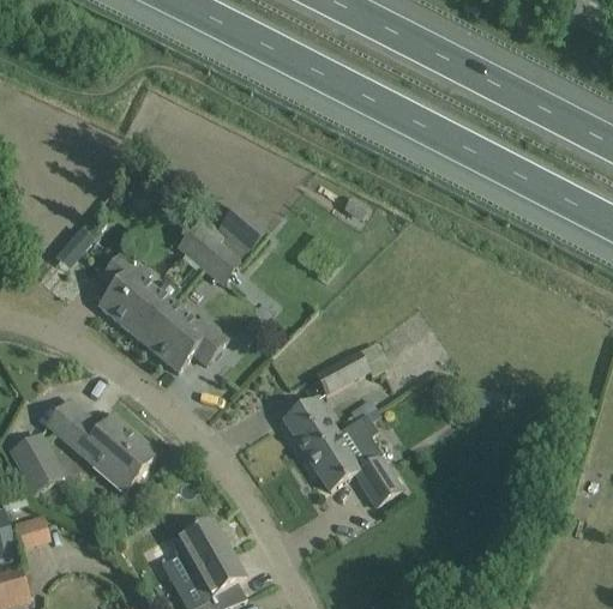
[(199,267),(227,236),(203,216),(175,248),(199,267)]
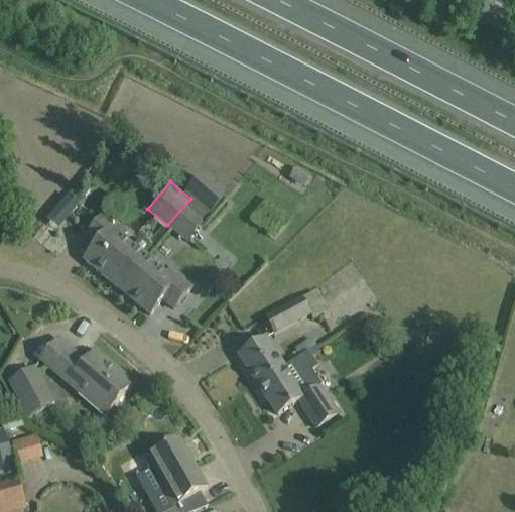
[(209,215),(190,199),(167,225),(186,241),(209,215)]
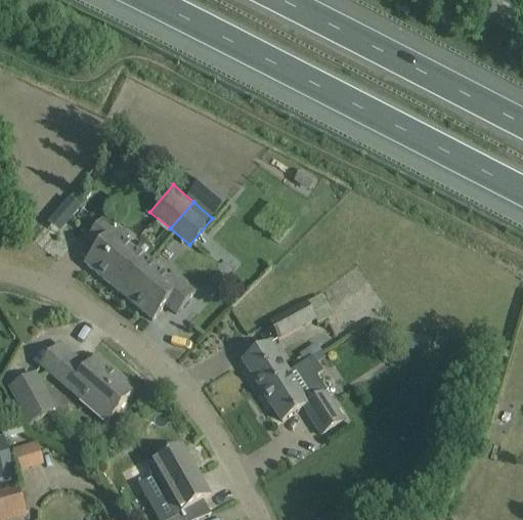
[(144,259),(154,249),(145,241),(140,241),(133,250),(122,241),(129,232),(107,214),(88,237),(89,239),(92,234),(102,243),(85,262),(118,291),(144,259)]
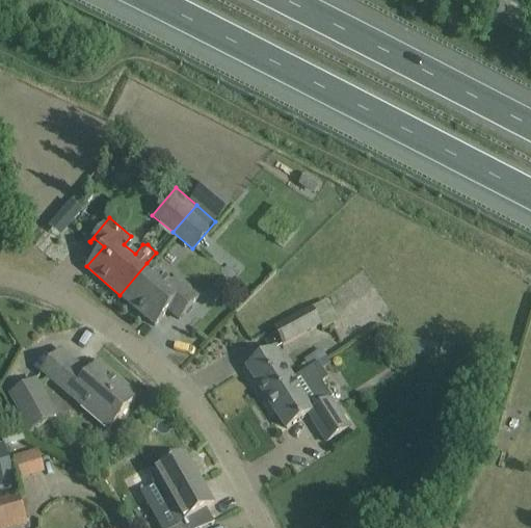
[(147,263),(120,295),(154,323),(170,302),(181,311),(177,316),(178,317),(198,293),(177,274),(169,283),(147,263)]
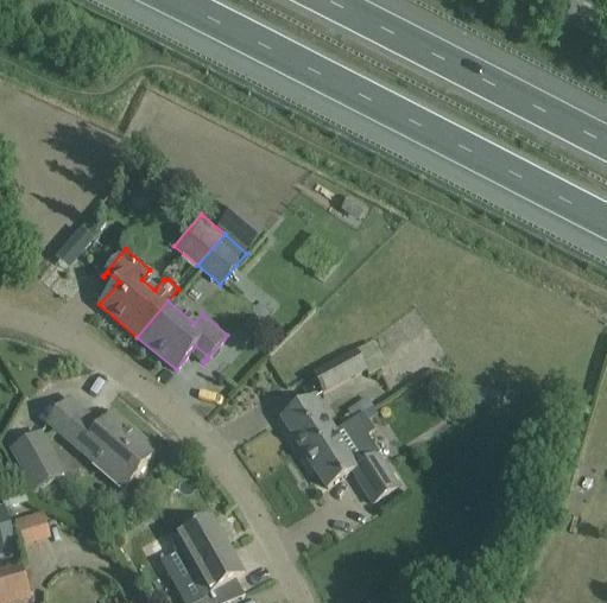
[(367,374),(383,366),(370,341),(355,348),(354,348),(311,372),(322,391),(364,368),(367,374)]
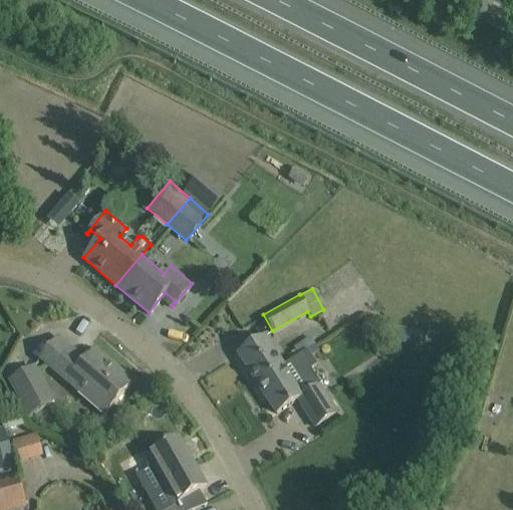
[(85,359),(69,346),(57,335),(39,356),(79,391),(82,386),(108,408),(132,381),(94,349),(85,359)]
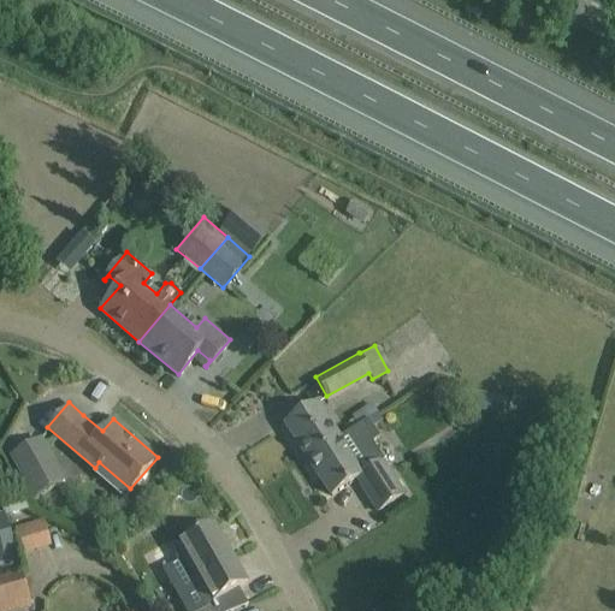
[(338,438),(315,403),(285,422),(307,457),(338,438)]
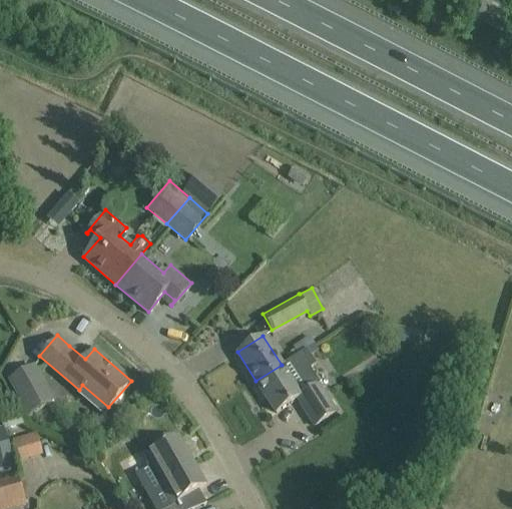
[(282,365),(256,381),(276,411),(297,397),(314,424),(331,414),(337,409),(309,366),(315,362),(310,355),(306,349),(297,355),(294,356),(282,365)]
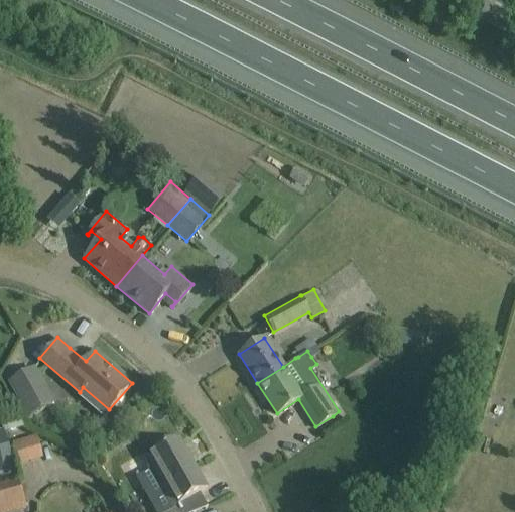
[(7,379),(27,416),(54,401),(34,365),(7,379)]
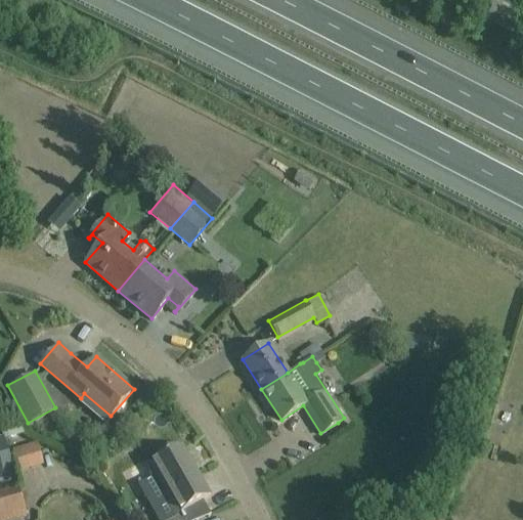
[(24,431),(19,418),(0,424),(0,428),(3,438),(24,431)]
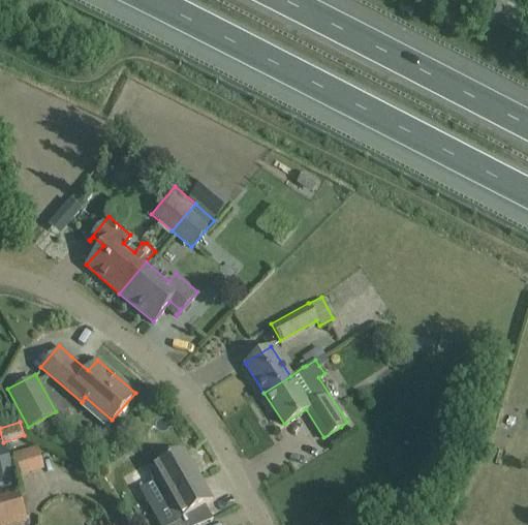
[(2,442),(0,442),(0,484),(13,481),(2,442)]
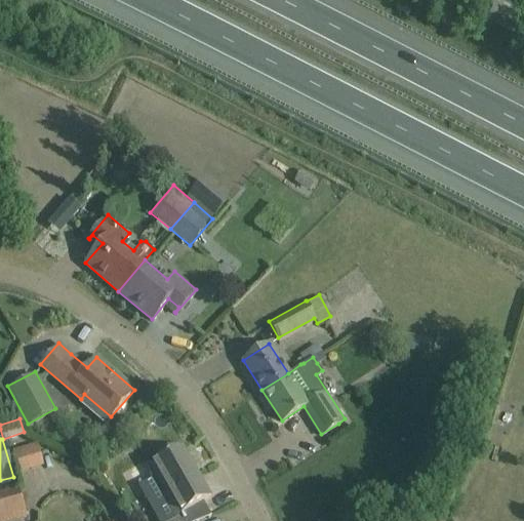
[(38,440),(12,447),(18,471),(44,464),(38,440)]
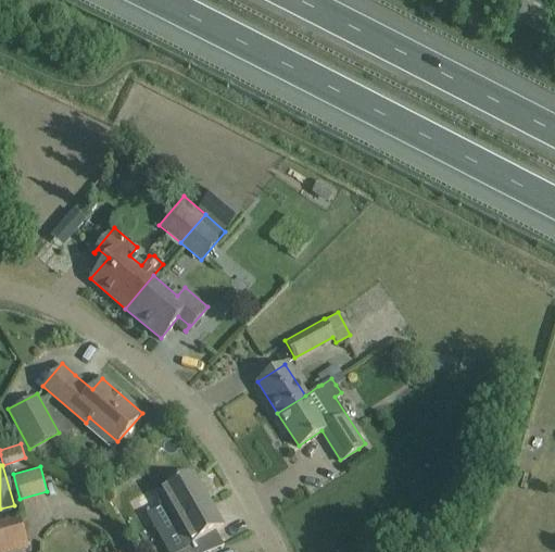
[(193,473),(155,493),(163,507),(173,525),(173,526),(184,546),(203,535),(214,529),(222,525),(221,522),(217,524),(207,506),(211,505),(193,473)]
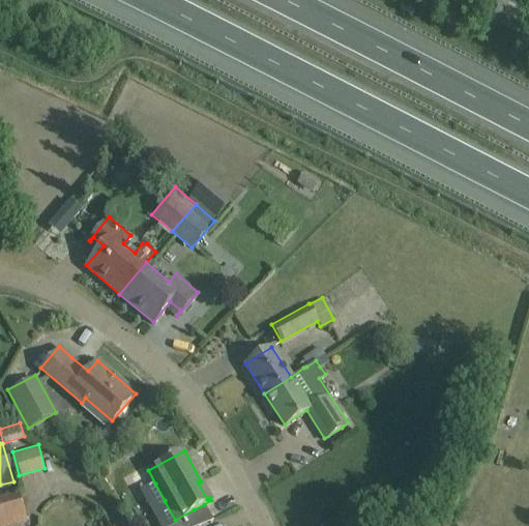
[(0,525),(25,520),(17,492),(0,496),(0,525)]
